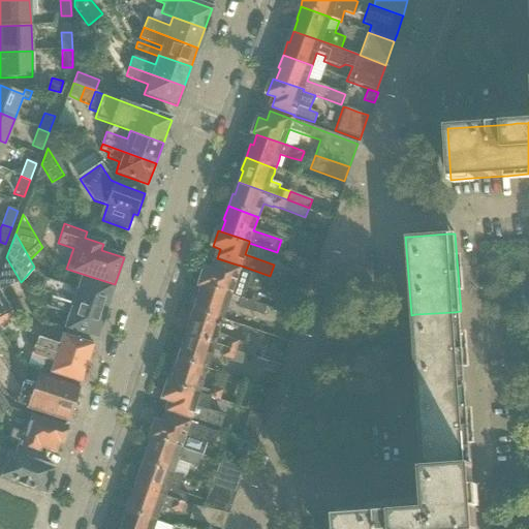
[(6,257),(0,273),(0,290),(21,282),(6,257)]
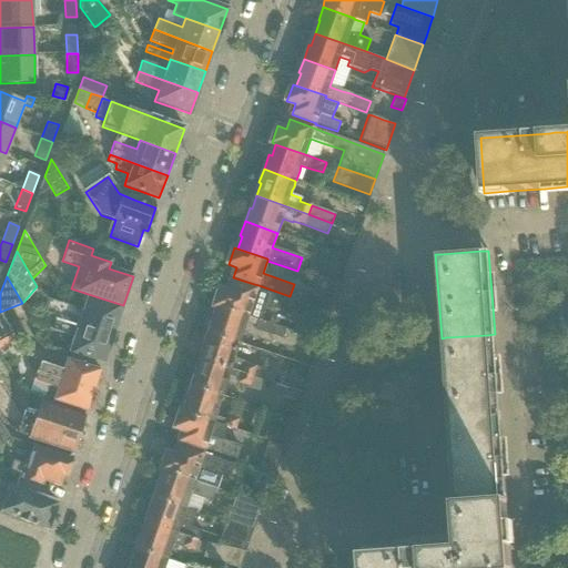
[(220,290),(214,305),(217,307),(249,317),(260,321),(264,306),(284,313),(288,301),(256,290),(253,288),(232,282),(229,292),(220,290)]
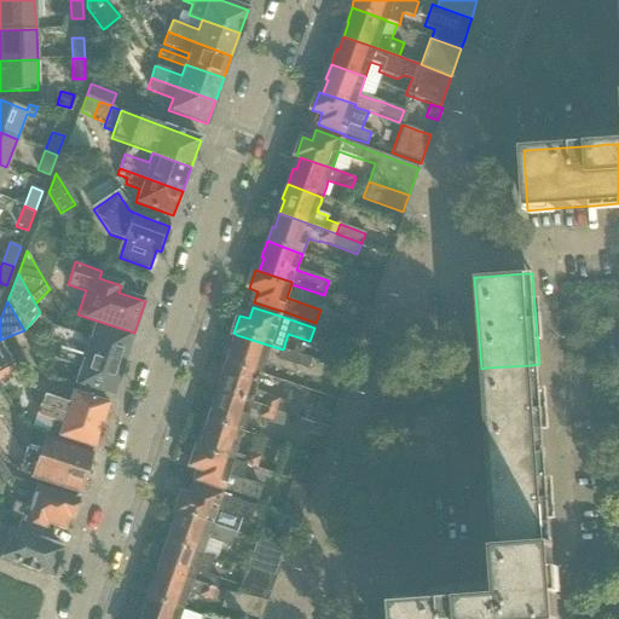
[(325,316),(320,328),(358,341),(363,328),(325,316)]
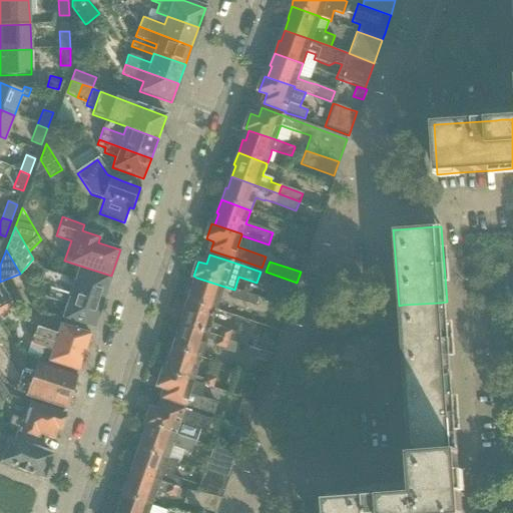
[(38,282),(48,286),(102,303),(110,280),(77,269),(73,281),(52,274),(42,270),(38,282)]
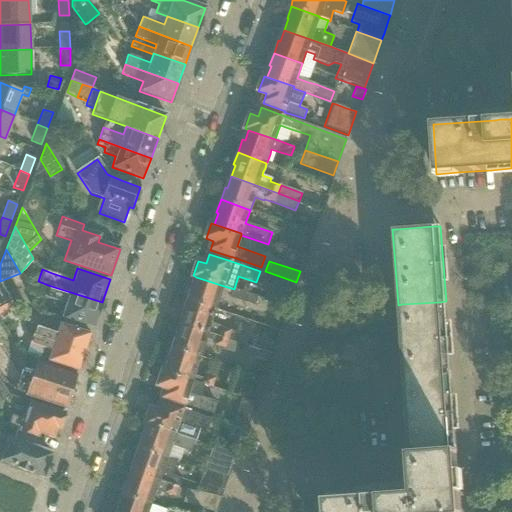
[(265,271),(262,282),(292,292),(293,292),(296,282),(265,271)]
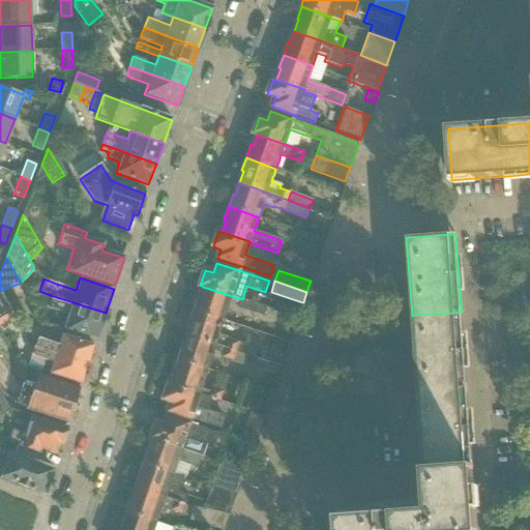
[(198,297),(194,311),(224,321),(227,311),(230,302),(238,304),(236,307),(248,312),(257,315),(263,317),(266,307),(252,302),(242,299),(232,296),(203,287),(201,294),(200,298),(198,297)]
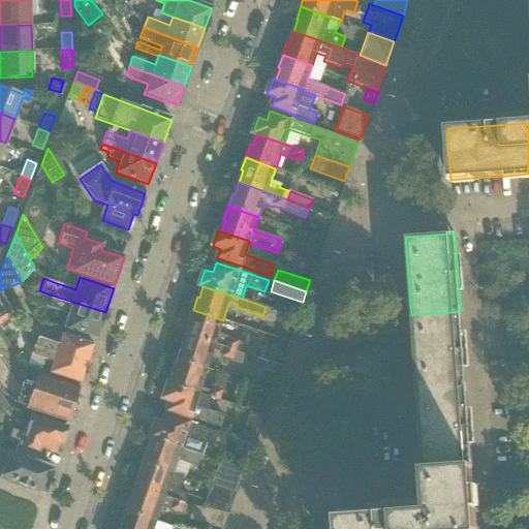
[(0,318),(10,313),(0,292),(0,318)]
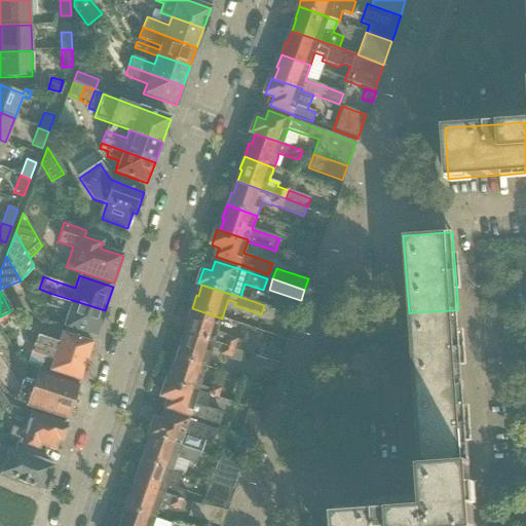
[(105,310),(49,293),(45,305),(67,312),(63,324),(97,335),(105,310)]
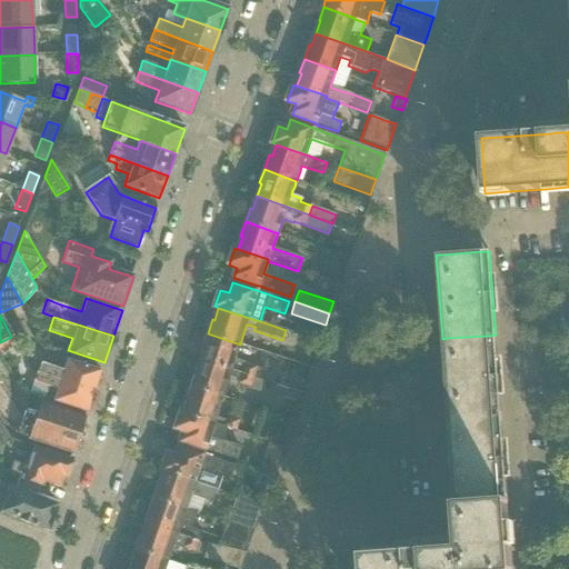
[(205,348),(200,360),(251,377),(262,381),(263,380),(266,372),(256,368),(243,365),(242,369),(232,366),(236,358),(238,350),(240,345),(208,333),(202,347),(205,348)]
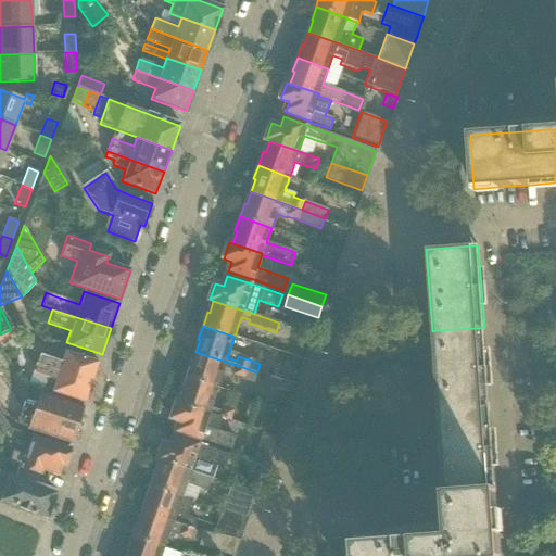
[(432,331),(438,412),(443,412),(482,408),(490,407),(484,327),(477,328),(437,330),(432,331)]
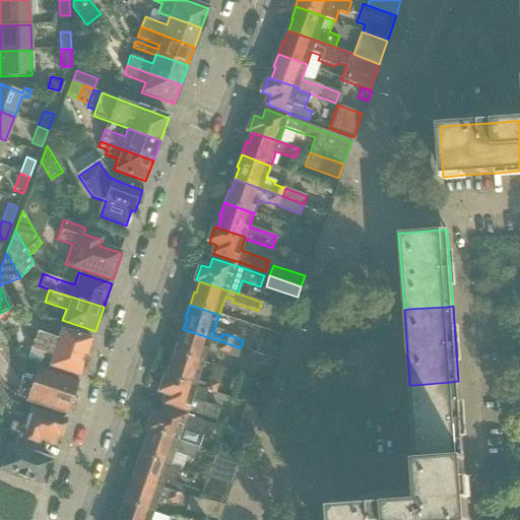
[(37,331),(34,340),(86,358),(92,338),(61,328),(57,338),(37,331)]
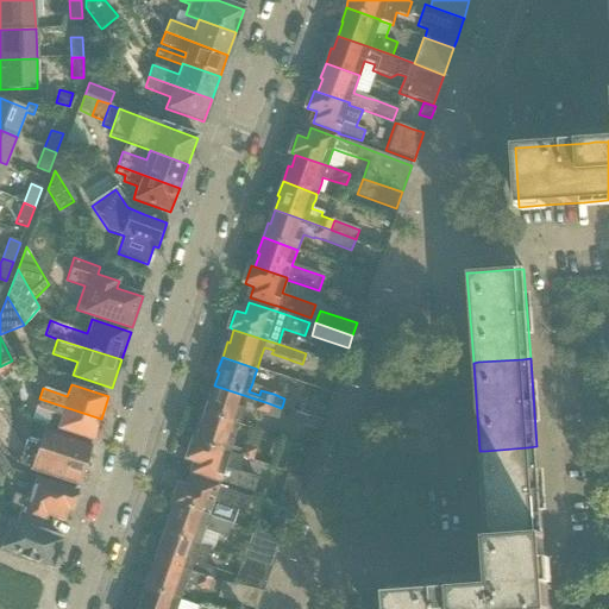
[(208,399),(202,413),(238,425),(245,405),(256,408),(255,412),(267,415),(265,416),(277,420),(281,408),(269,403),(214,385),(209,399),(208,399)]
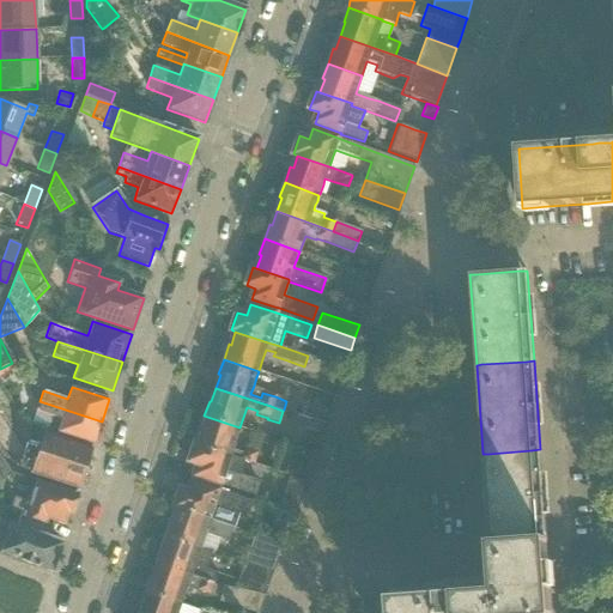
[(102,422),(40,401),(35,413),(60,422),(58,432),(95,444),(102,422)]
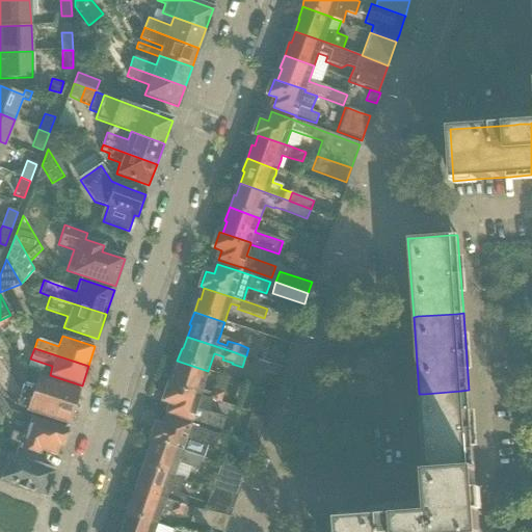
[(167,384),(200,396),(211,400),(219,402),(222,394),(211,390),(210,394),(202,391),(203,387),(204,383),(208,371),(177,361),(173,373),(175,374),(170,386),(167,384)]
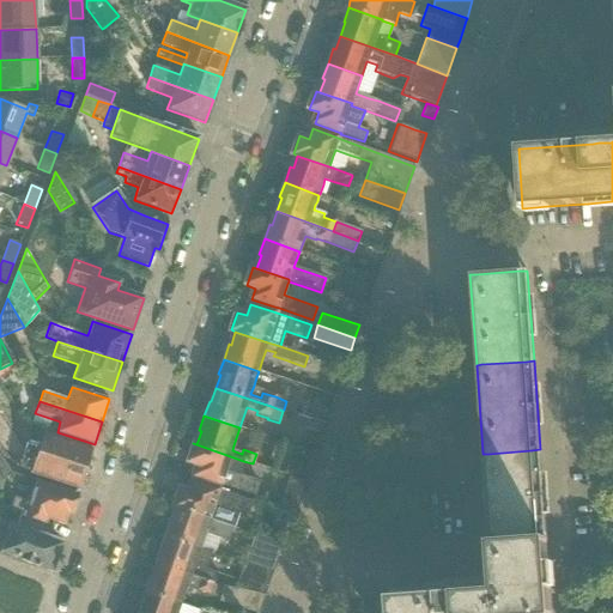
[(34,430),(20,467),(32,471),(31,473),(35,474),(56,481),(79,489),(93,449),(71,442),(52,436),(43,432),(34,430)]
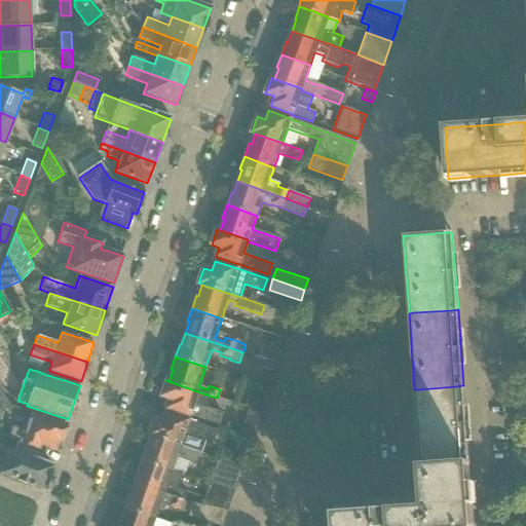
[(165,380),(160,396),(167,399),(164,408),(184,415),(217,426),(221,414),(204,409),(209,396),(197,391),(165,380)]
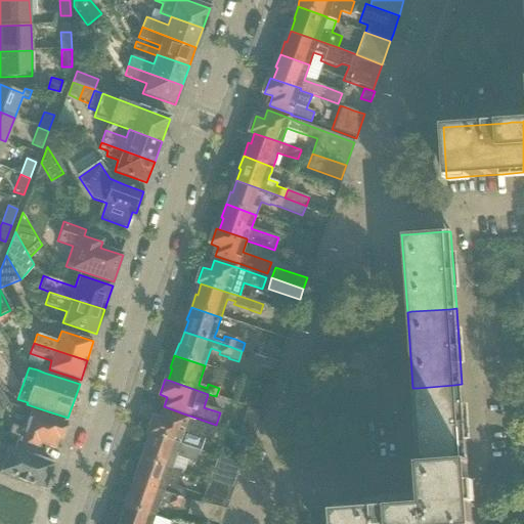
[(418,388),(412,388),(418,466),(423,465),(460,463),(467,462),(462,384),(454,385),(418,388)]
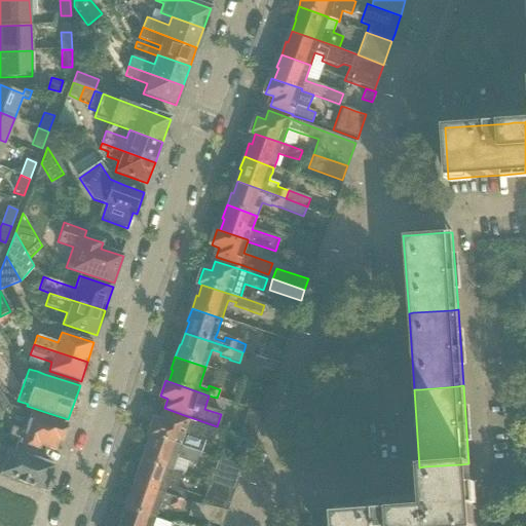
[(0,392),(0,413),(9,407),(0,392)]
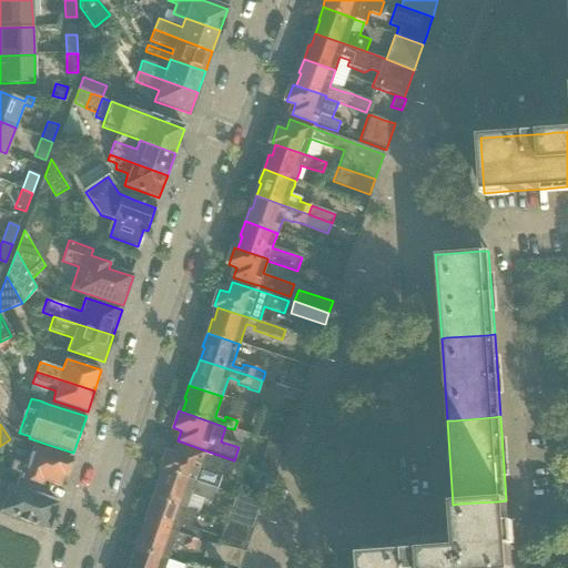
[(266,427),(263,438),(274,443),(279,432),(266,427)]
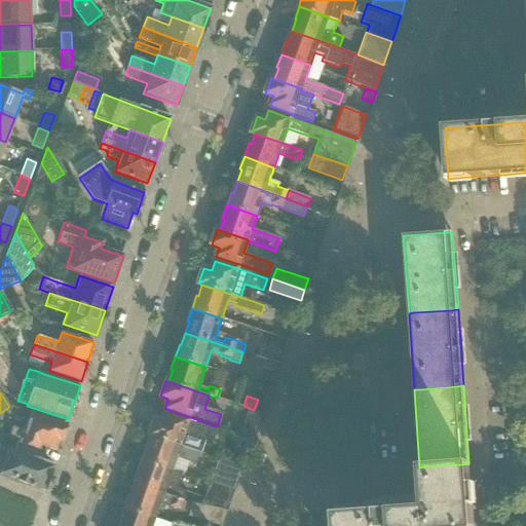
[(152,418),(147,434),(199,451),(200,452),(204,441),(212,443),(216,430),(214,430),(188,421),(188,420),(187,419),(183,418),(163,411),(160,421),(152,418)]
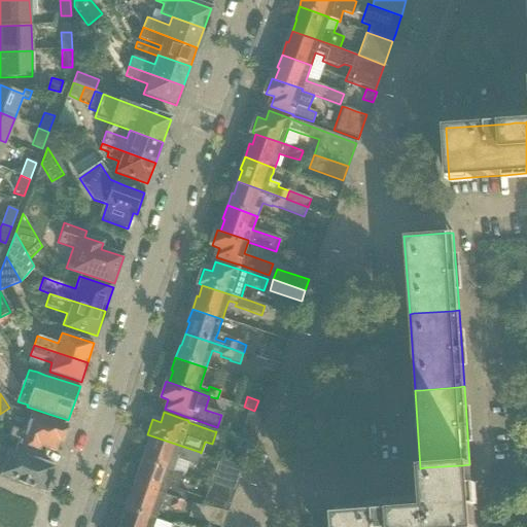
[(11,428),(9,437),(19,444),(39,450),(39,449),(41,445),(59,451),(67,425),(47,419),(31,414),(26,429),(22,428),(21,430),(12,428),(11,428)]
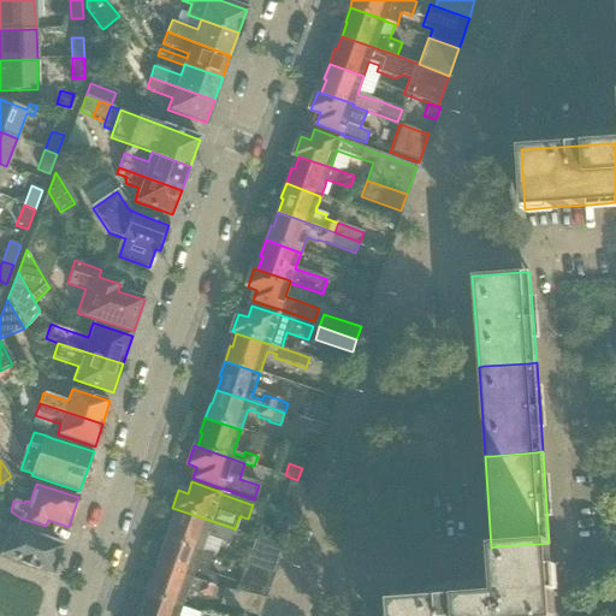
[(285,497),(282,508),(296,513),(298,502),(285,497)]
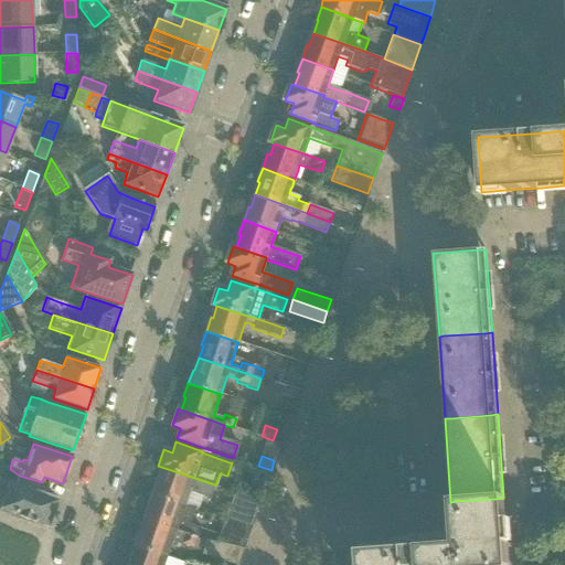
[(156,479),(151,492),(184,504),(188,492),(210,499),(214,484),(158,466),(158,467),(161,468),(158,480),(156,479)]
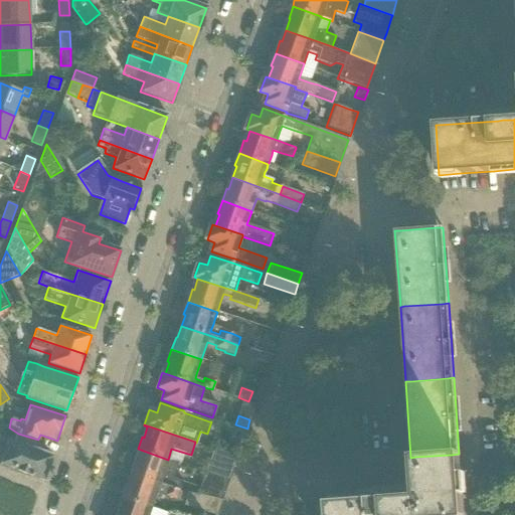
[(2,464),(42,483),(51,456),(14,444),(0,439),(0,450),(6,452),(2,464)]
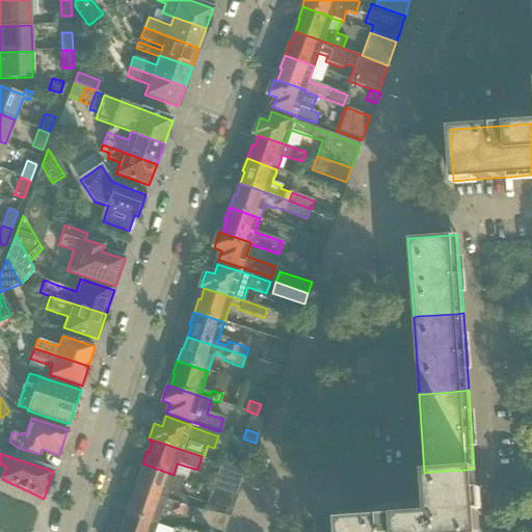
[(234,460),(232,468),(245,472),(249,459),(242,456),(234,460)]
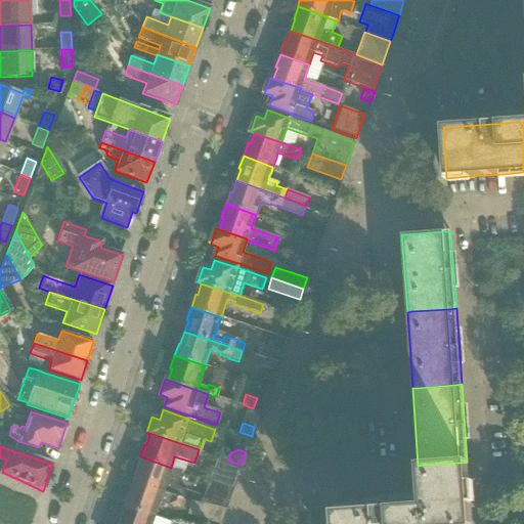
[(138,471),(134,482),(182,499),(185,490),(175,486),(180,472),(170,469),(171,468),(140,456),(136,470),(138,471)]
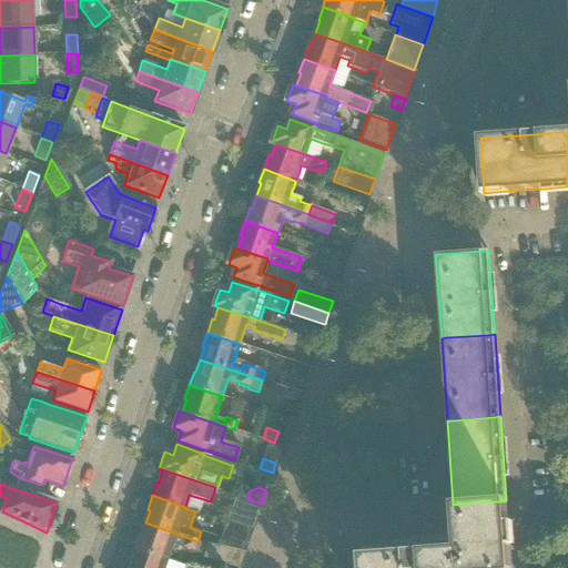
[(226,520),(253,529),(262,504),(247,499),(235,496),(226,520)]
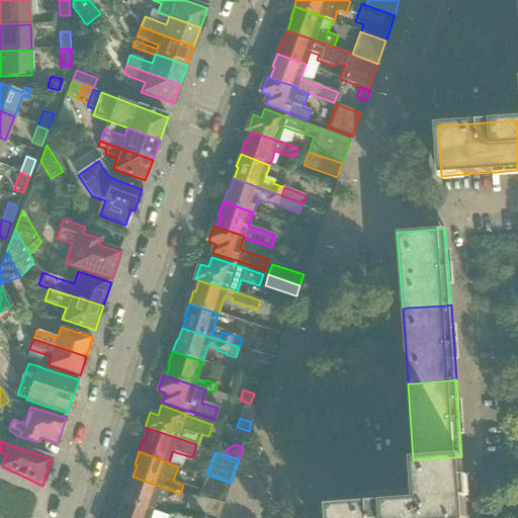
[(416,499),(329,505),(329,517),(465,517),(464,497),(468,497),(467,476),(463,476),(461,456),(413,460),(416,499)]
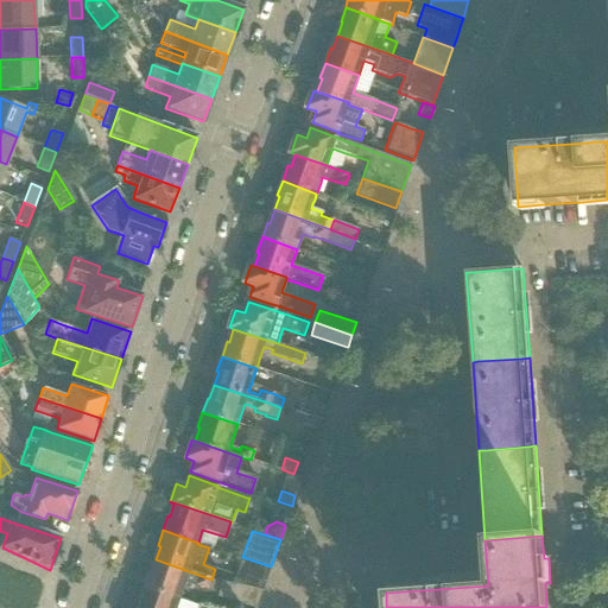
[(242,557),(233,584),(254,589),(255,589),(263,590),(264,586),(271,567),(242,557)]
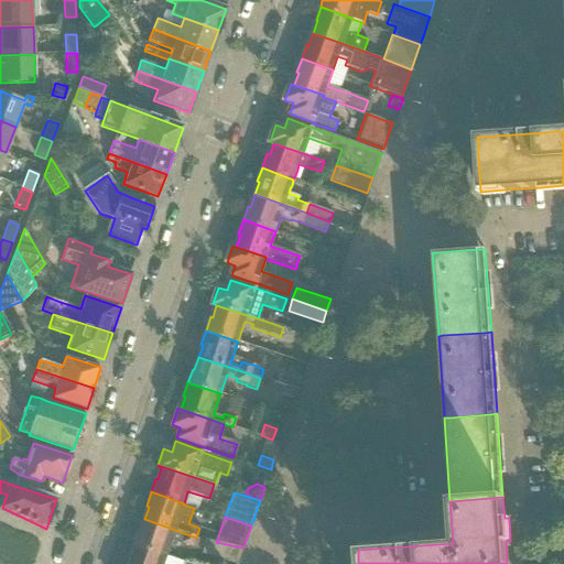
[(138,530),(133,544),(165,555),(170,541),(181,544),(184,546),(192,549),(195,539),(196,538),(144,519),(140,531),(138,530)]
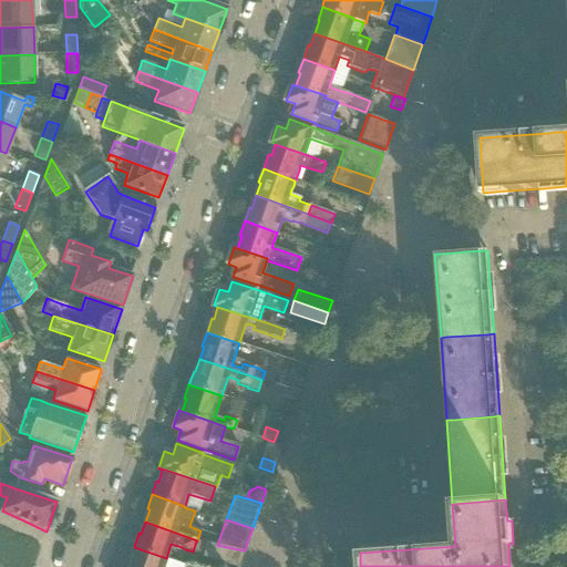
[(206,542),(202,557),(232,566),(237,549),(217,545),(216,544),(206,543),(206,542)]
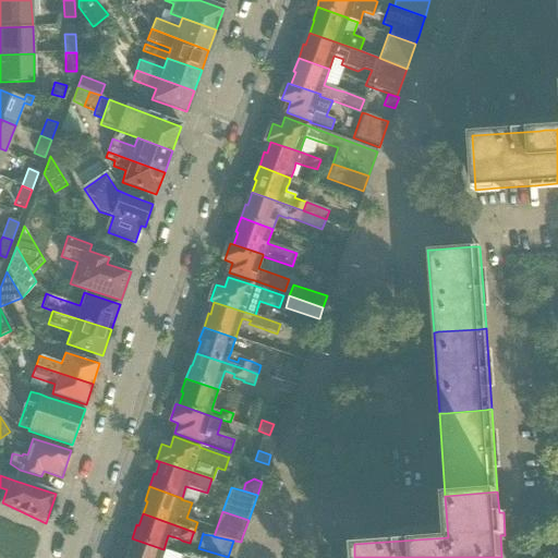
[(129,553),(126,557),(159,557),(164,549),(132,538),(128,552),(129,553)]
